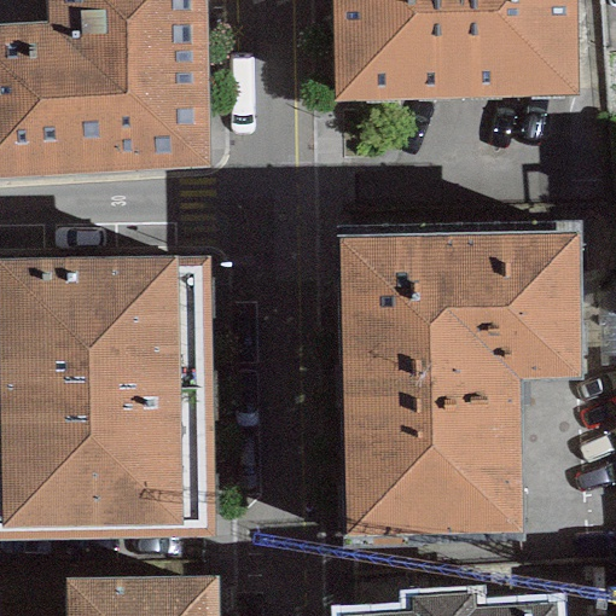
[(48,0),(50,21),(0,22),(0,175),(213,163),(205,0),(48,0)]
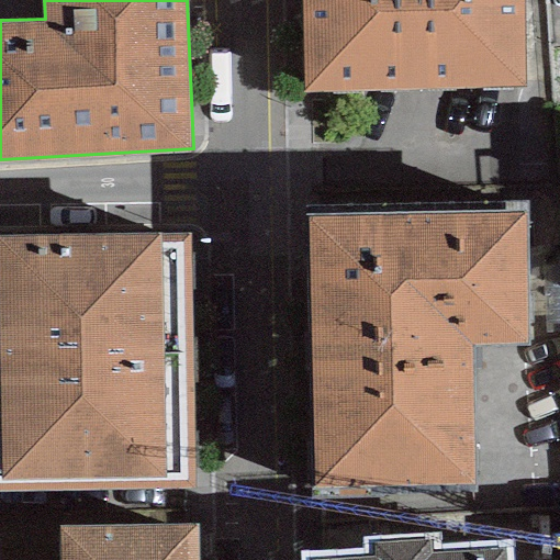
[(302,0),(304,90),(527,87),(525,0),(302,0)]
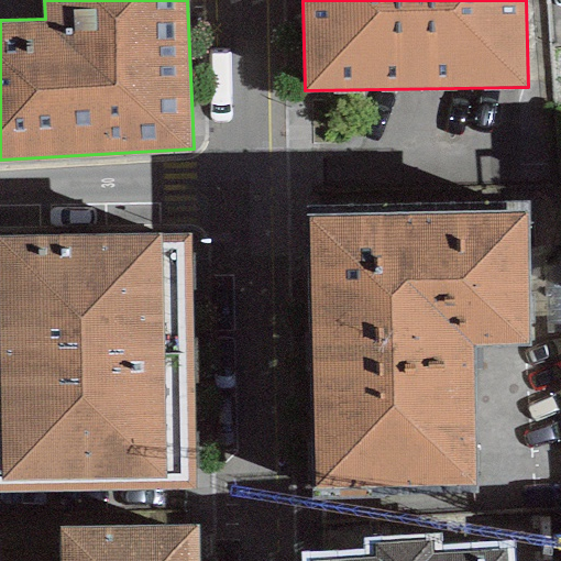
[(525,209),(309,215),(317,488),(476,485),(473,347),(528,345),(525,209)]
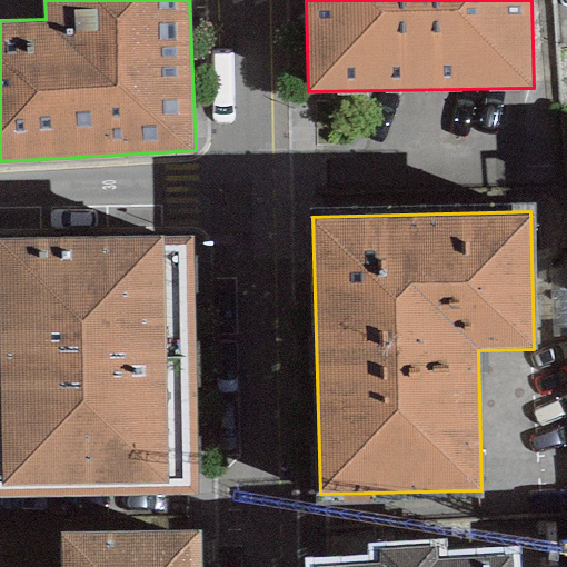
[(194,235),(0,237),(0,496),(198,494),(194,235)]
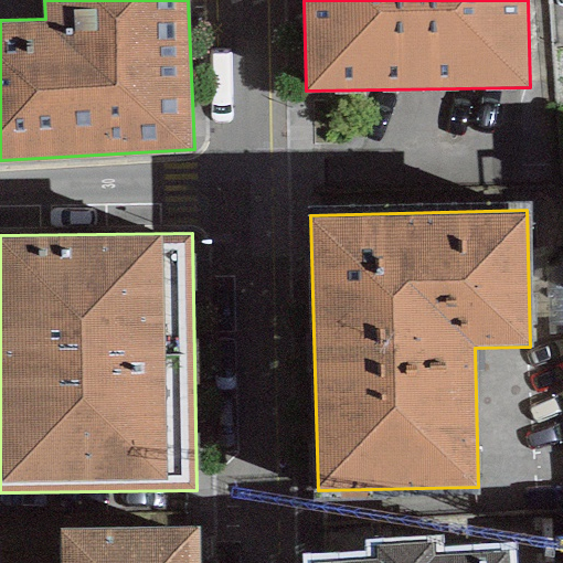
[(201,562),(201,529),(62,528),(62,562),(201,562)]
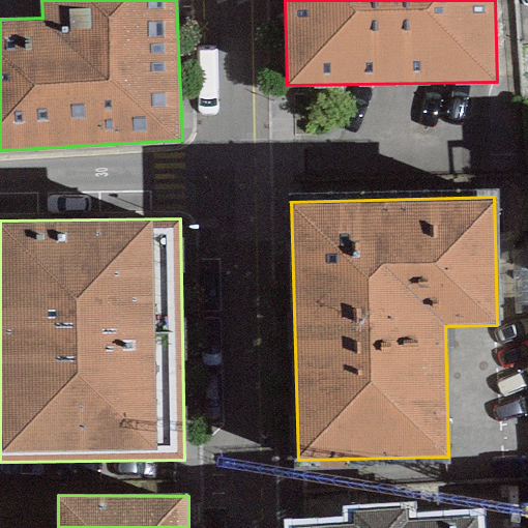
[(291,526),(291,527),(479,527),(478,514),(406,519),(405,507),(348,510),(348,522),(291,526)]
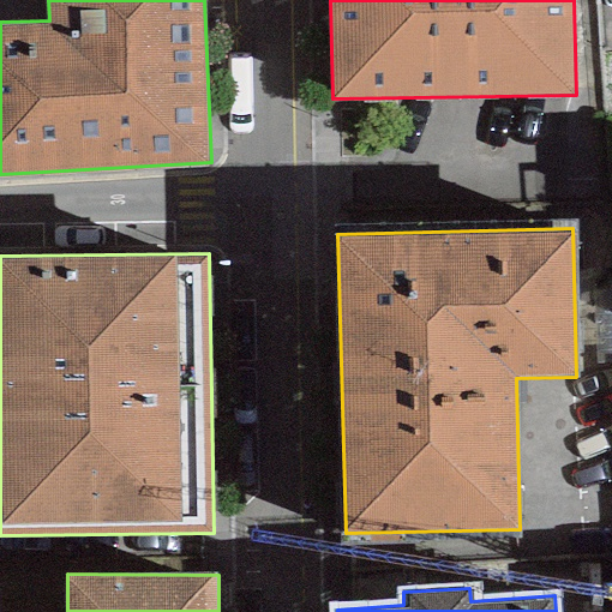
All buildings are outlined.
